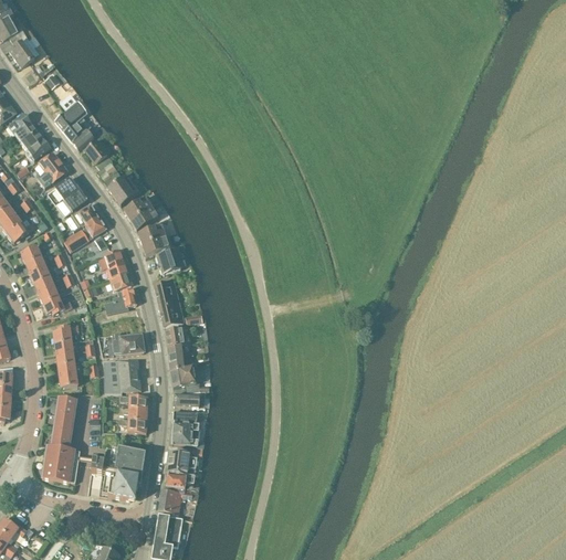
[(0,0),(0,19),(8,16),(9,16),(14,13),(10,6),(9,7),(4,8),(2,2),(1,0),(0,0)]
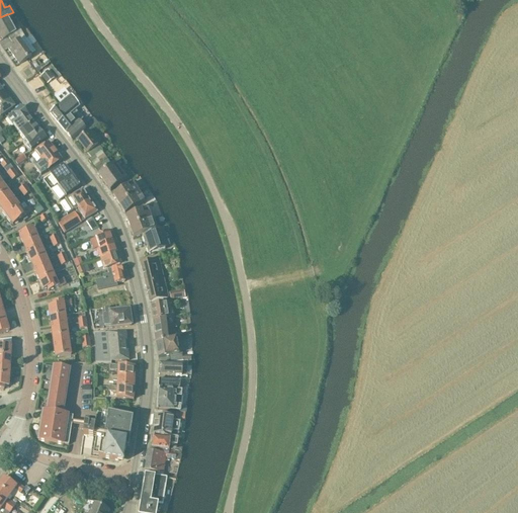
[(0,29),(3,35),(8,32),(9,34),(21,27),(19,24),(15,27),(8,14),(7,14),(0,17),(0,29)]
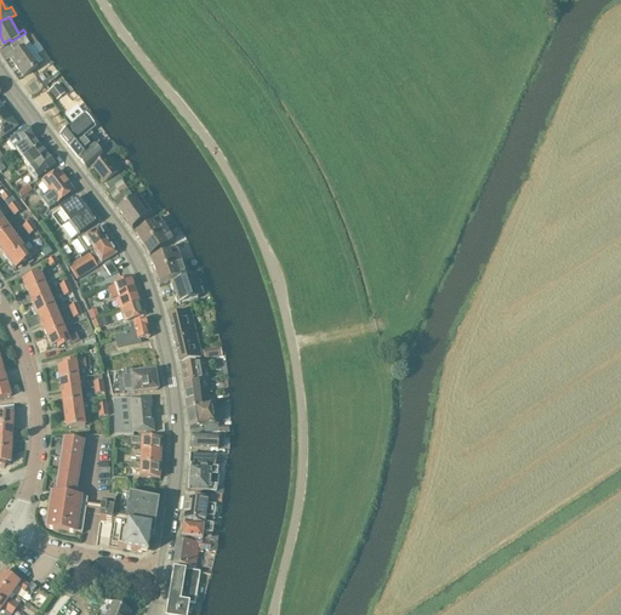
[(38,62),(24,43),(29,40),(26,33),(11,41),(16,49),(10,52),(23,72),(38,62)]
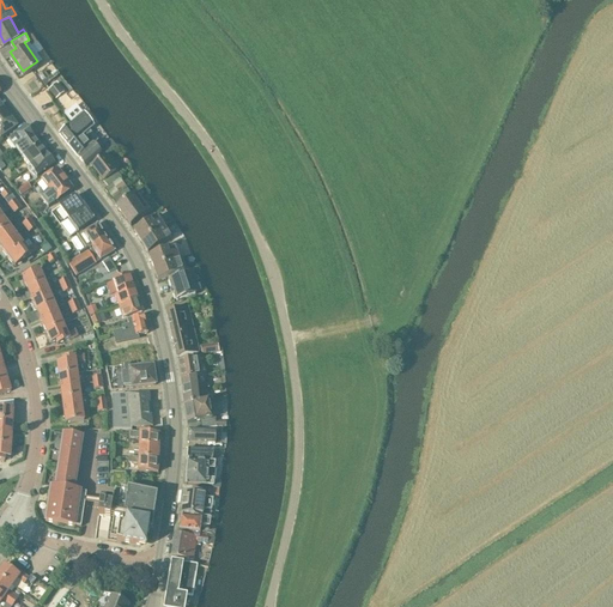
[(37,70),(26,77),(34,87),(44,80),(37,70)]
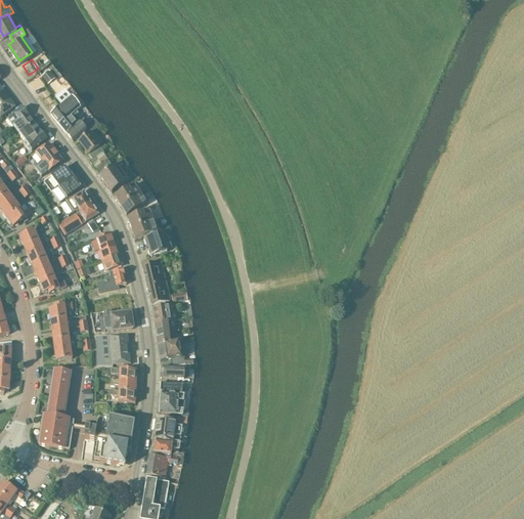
[(48,80),(54,75),(48,67),(41,72),(48,80)]
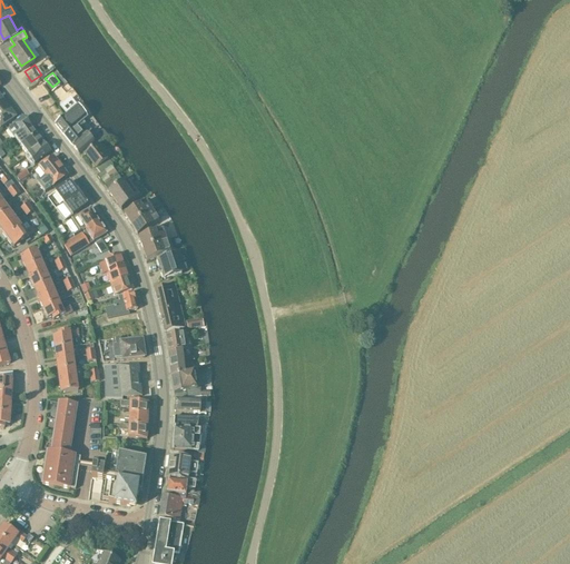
[(0,122),(0,124),(17,111),(0,89),(0,122)]
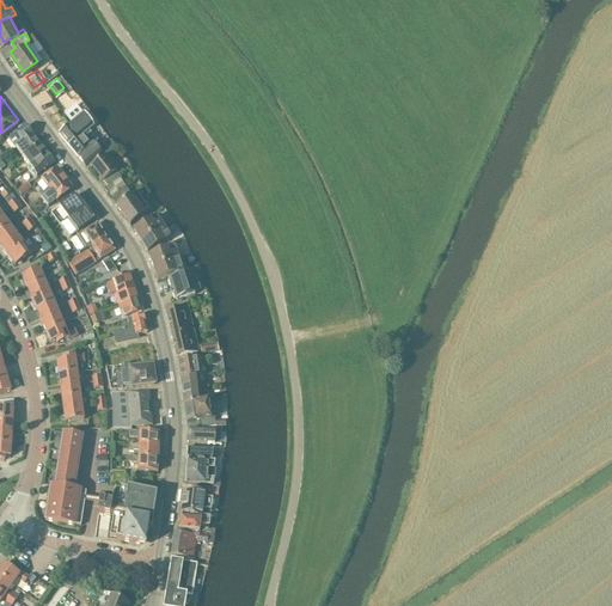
[(75,116),(60,129),(69,140),(89,123),(90,124),(95,121),(85,108),(81,110),(80,109),(74,114),(75,116)]
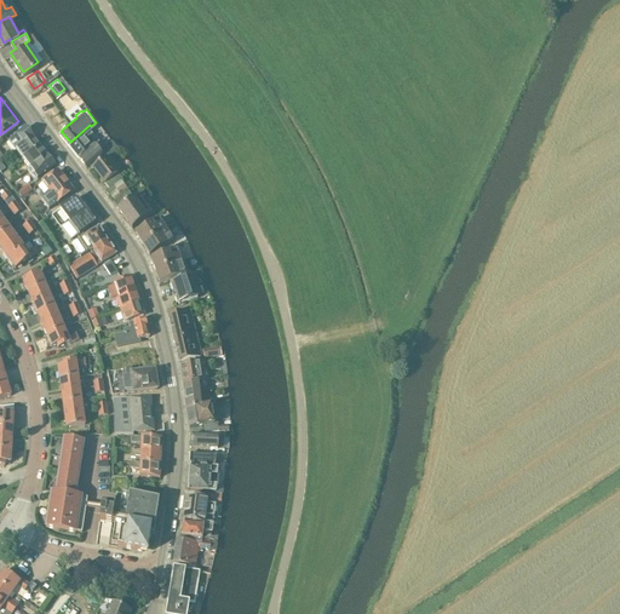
[(16,145),(33,133),(34,132),(27,122),(9,136),(16,145)]
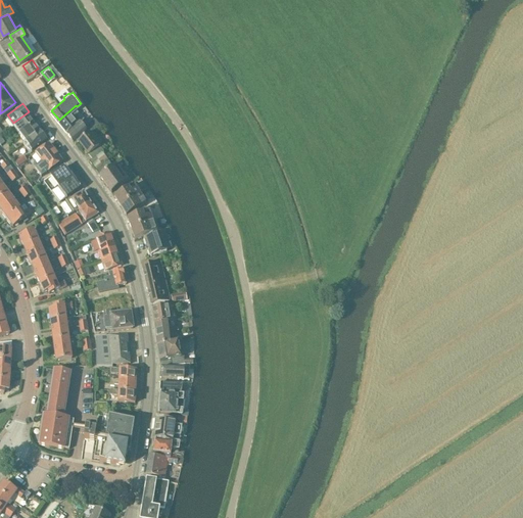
[(84,115),(77,106),(76,105),(59,120),(66,130),(73,137),(79,133),(80,133),(87,128),(80,119),(84,115)]
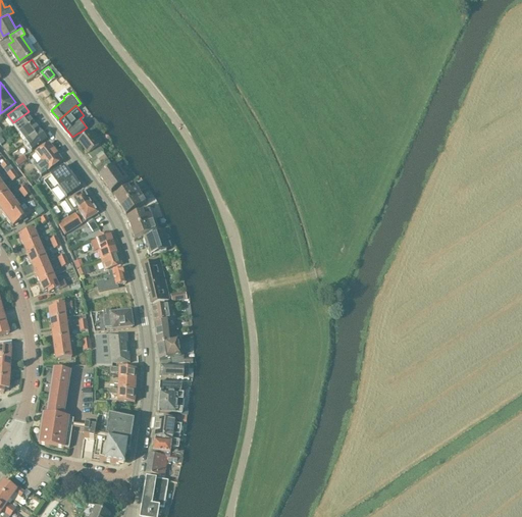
[(19,130),(34,119),(28,112),(13,122),(19,130)]
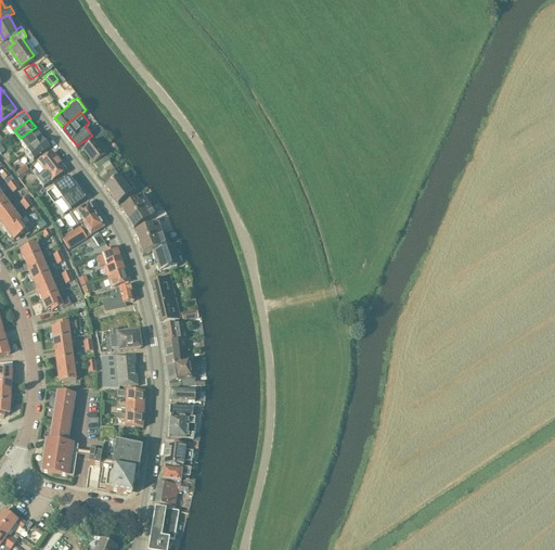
[(100,123),(92,129),(98,135),(104,129),(100,123)]
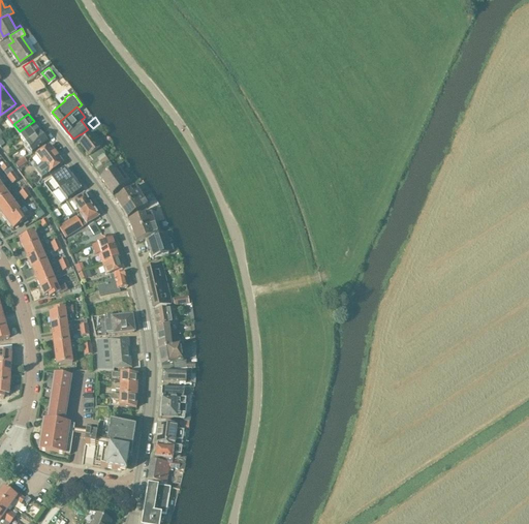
[(40,129),(34,121),(20,131),(26,140),(40,129)]
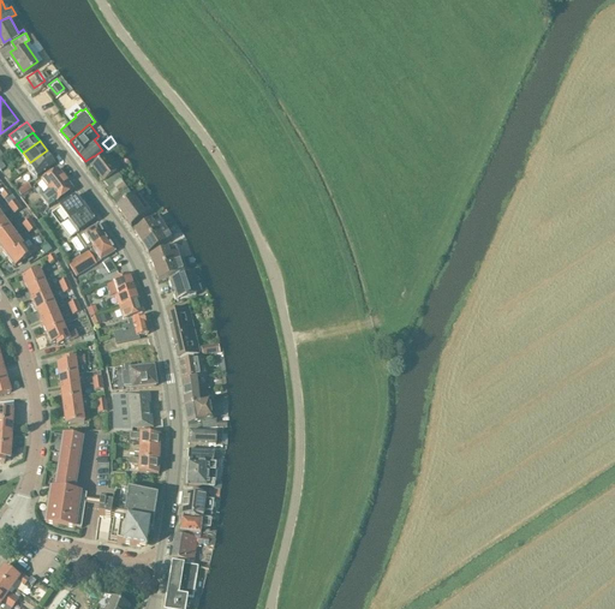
[(47,149),(47,150),(30,162),(37,172),(54,160),(47,149)]
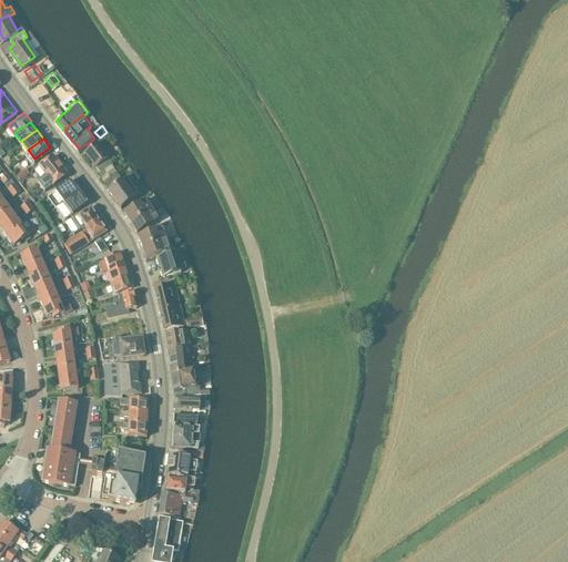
[(98,140),(84,150),(95,164),(95,163),(100,169),(107,163),(112,159),(98,140)]
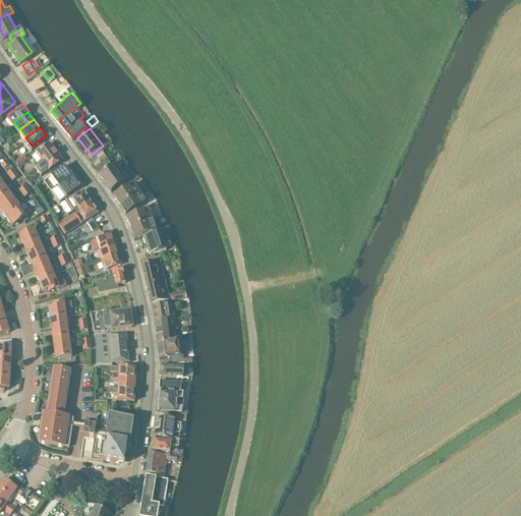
[(42,159),(35,164),(41,173),(48,167),(62,157),(49,139),(35,150),(42,159)]
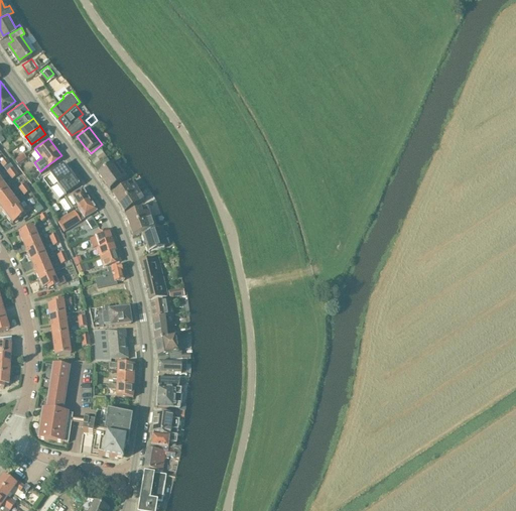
[(91,153),(88,155),(93,162),(102,155),(97,148),(91,153)]
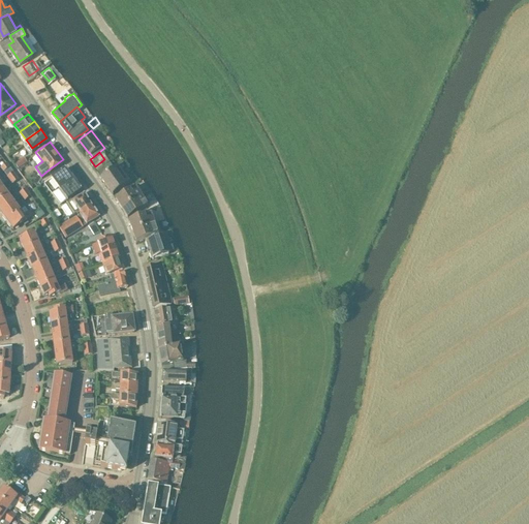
[(24,153),(14,160),(18,164),(27,157),(24,153)]
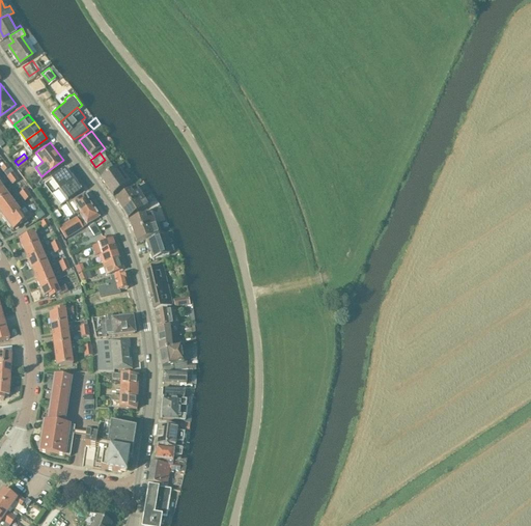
[(3,168),(5,166),(10,163),(7,159),(0,164),(3,168)]
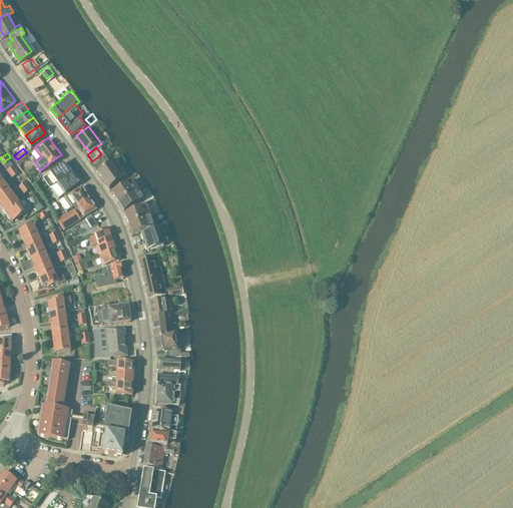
[(114,156),(110,159),(97,168),(109,184),(125,172),(114,156)]
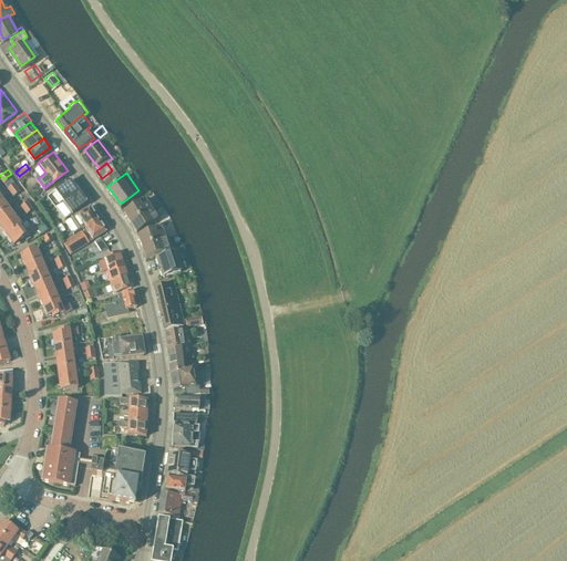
[(61,183),(57,186),(64,198),(79,187),(75,184),(74,183),(75,179),(74,178),(71,177),(70,176),(61,183)]
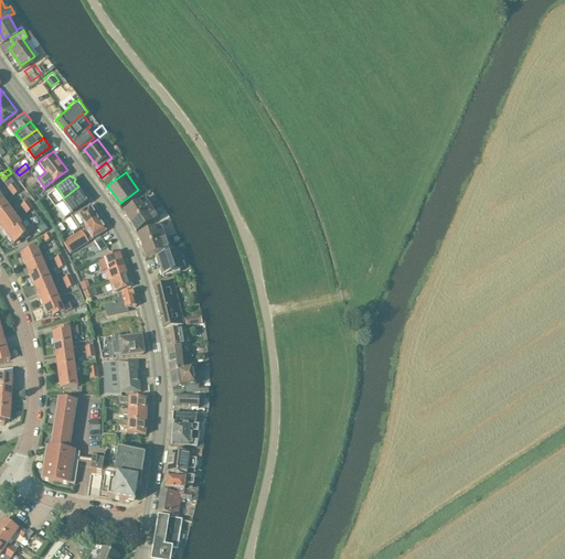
[(20,186),(17,182),(10,187),(13,192),(20,186)]
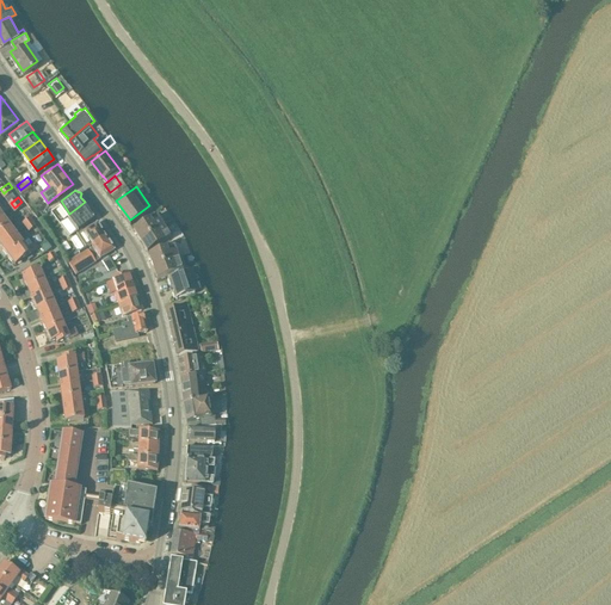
[(85,202),(69,214),(79,226),(94,215),(93,213),(93,210),(92,208),(88,208),(85,202)]
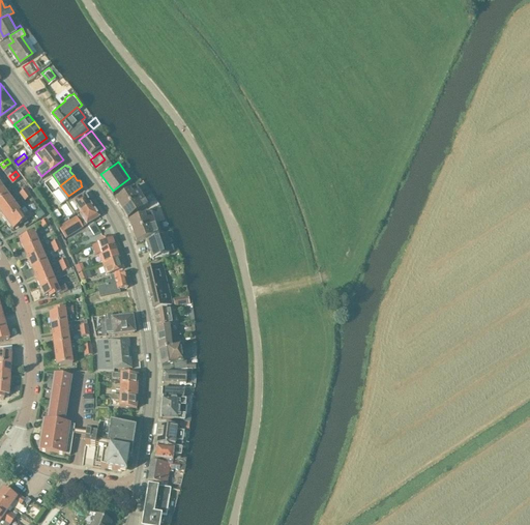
[(122,204),(142,193),(136,182),(116,195),(122,204)]
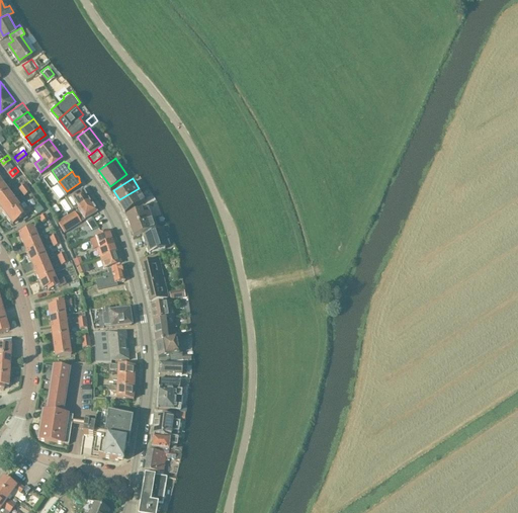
[(30,187),(27,183),(21,188),(24,192),(30,187)]
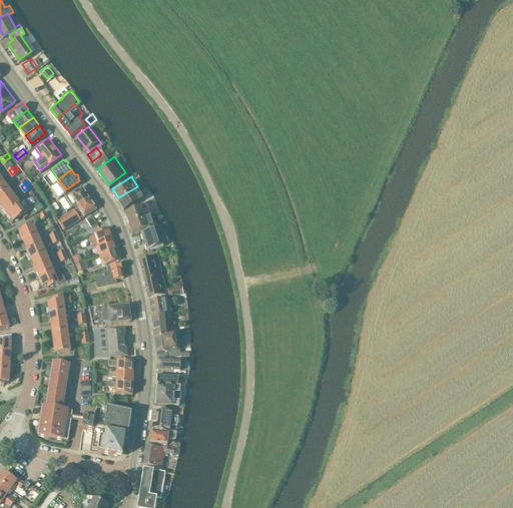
[(66,193),(65,193),(72,204),(75,203),(89,194),(85,188),(85,186),(83,183),(82,183),(66,193)]
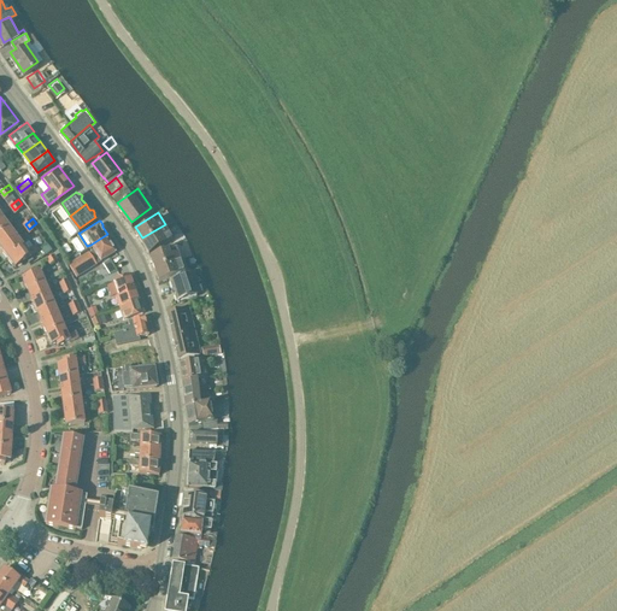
[(0,242),(16,231),(9,222),(0,227),(0,242)]
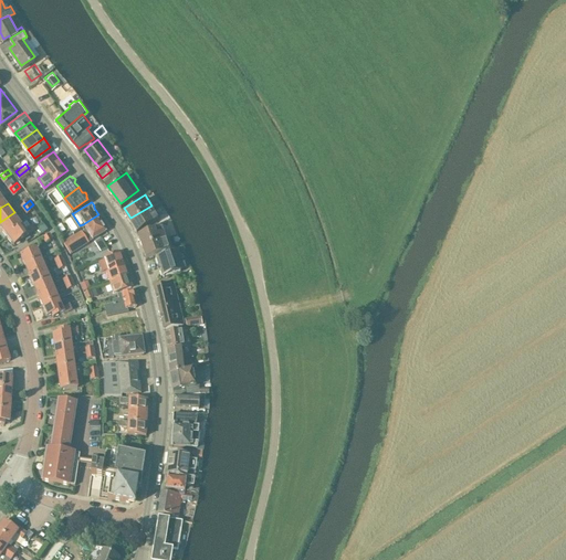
[(158,215),(152,205),(130,218),(137,229),(158,215)]
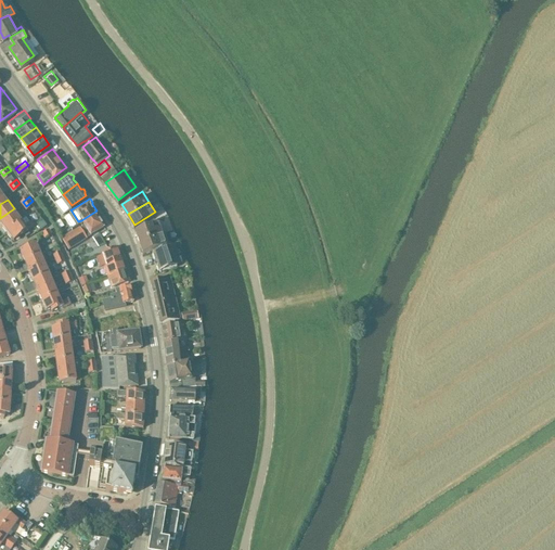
[(7,228),(21,217),(14,208),(0,218),(7,228)]
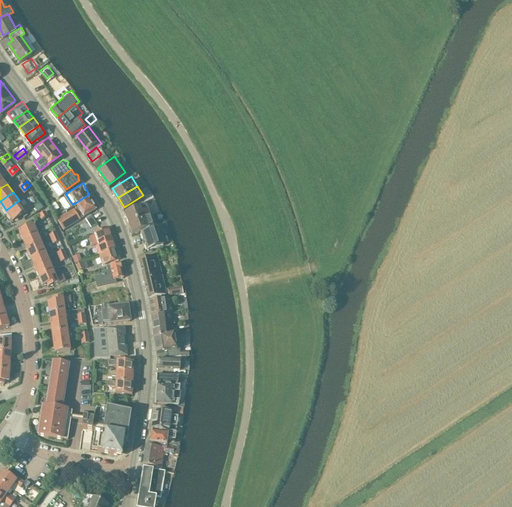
[(76,204),(74,205),(80,215),(96,205),(95,204),(96,203),(94,200),(92,200),(89,194),(75,203),(76,204)]
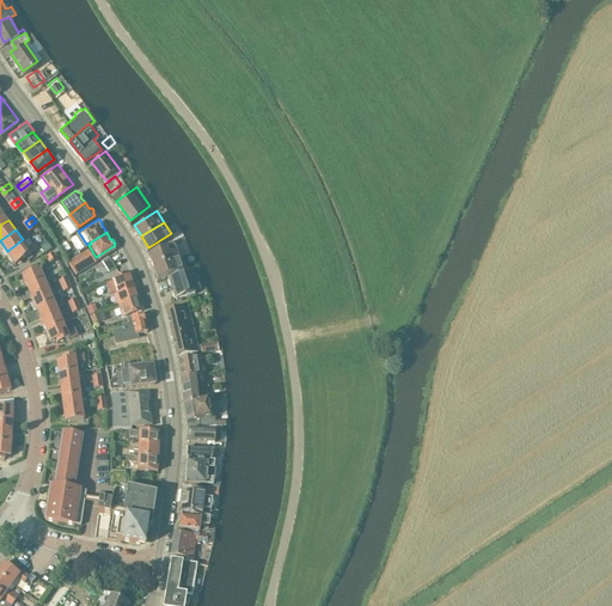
[(41,242),(46,249),(53,244),(47,237),(41,242)]
